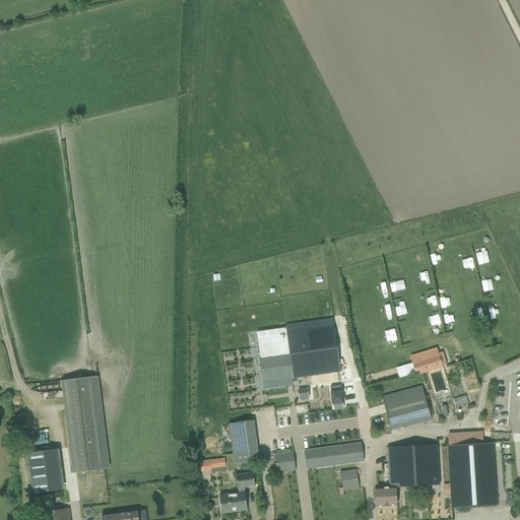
[(476,260),(486,258),(485,249),(474,251),(476,260)]
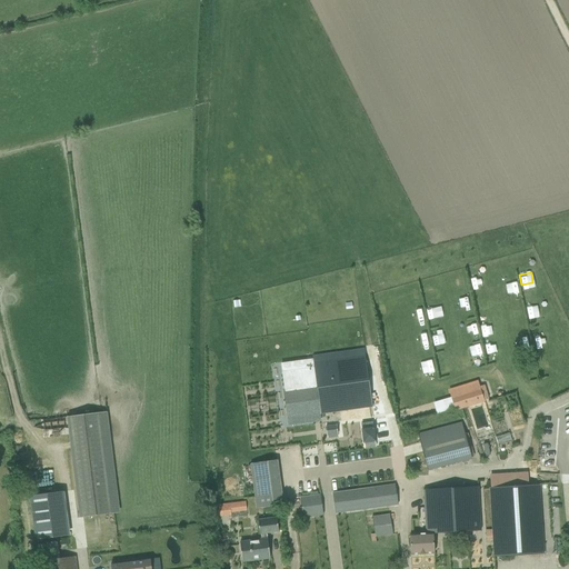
[(470,278),(471,288),(482,288),(481,278),(470,278)]
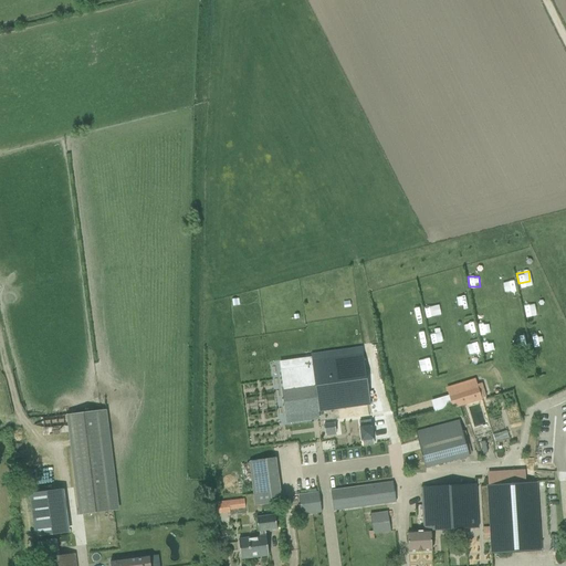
[(474,308),(486,306),(484,296),(473,299),(474,308)]
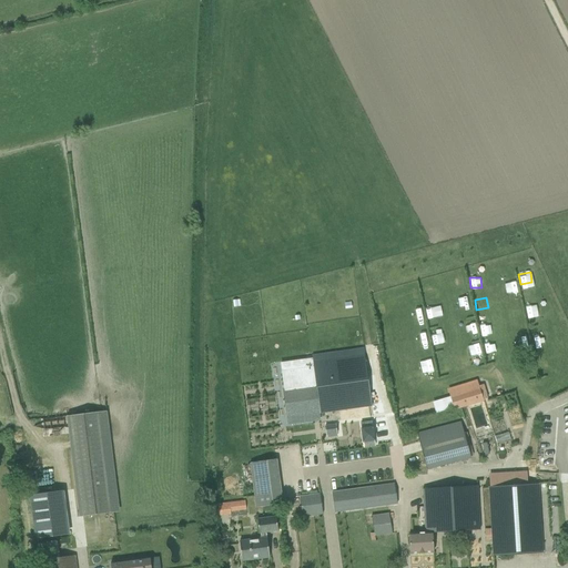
[(440,310),(428,313),(430,323),(443,321),(440,310)]
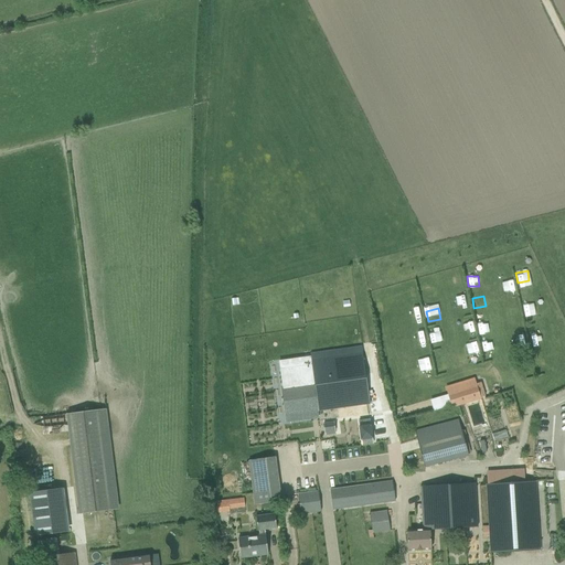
[(477,320),(478,330),(490,329),(488,319),(477,320)]
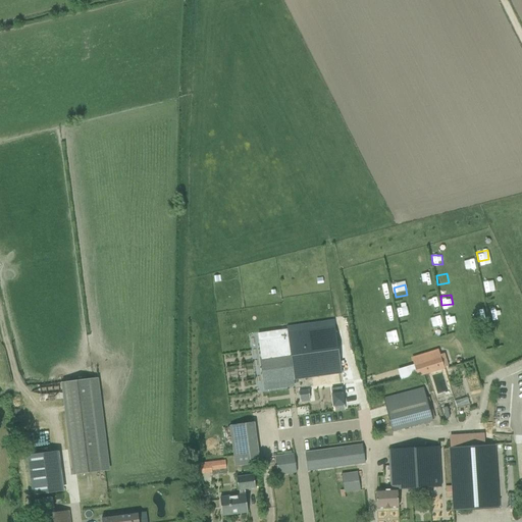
[(398,305),(402,322),(410,320),(405,303),(398,305)]
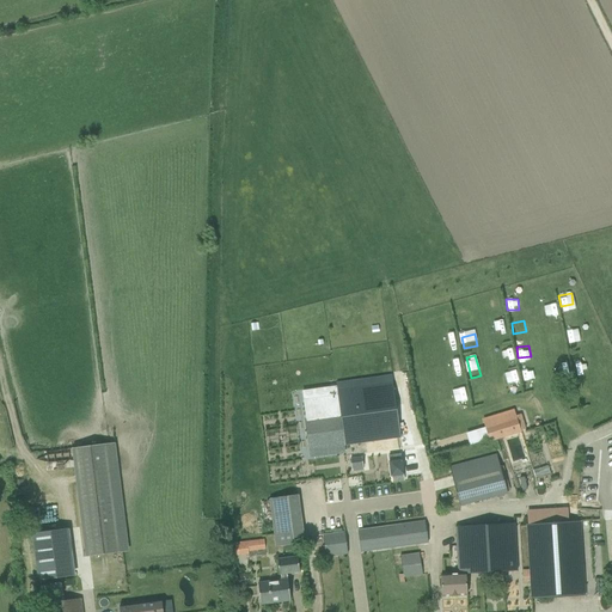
[(337,396),(303,399),(306,420),(304,421),(308,451),(343,446),(399,438),(392,383),(336,391),(337,396)]
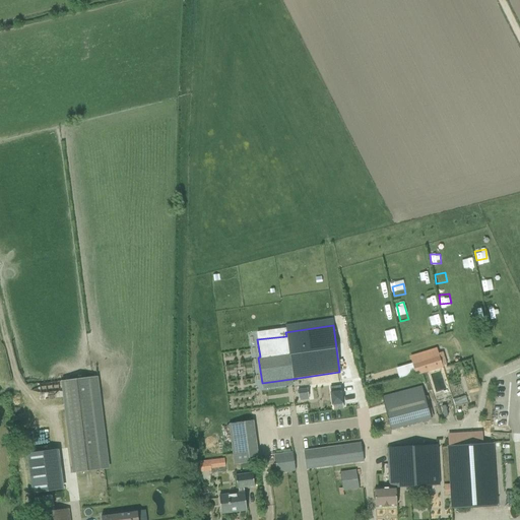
[(414,376),(445,366),(438,345),(407,356),(414,376)]
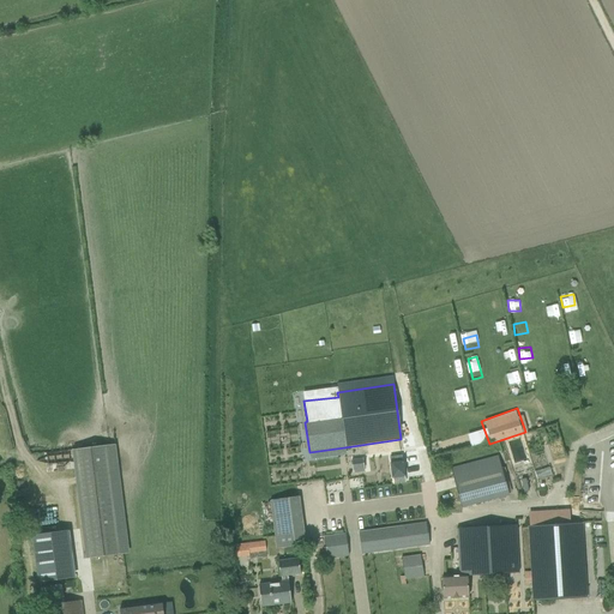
[(109,446),(72,450),(85,559),(122,554),(109,446)]
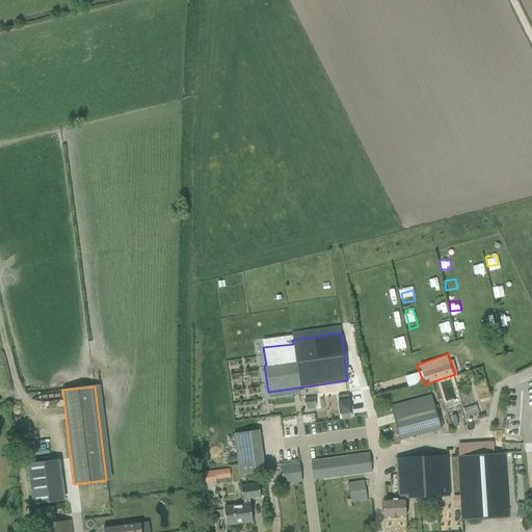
[(347,395),(337,397),(341,420),(350,418),(347,395)]
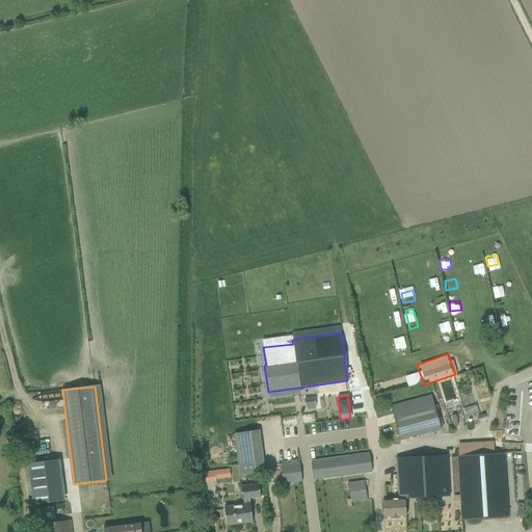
[(441,429),(431,396),(391,407),(399,440),(441,429)]
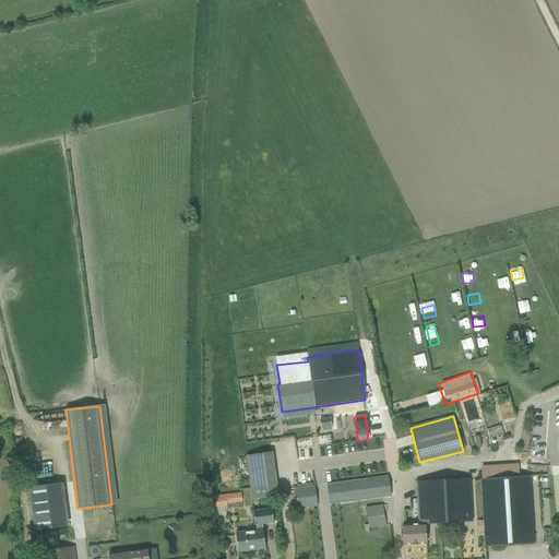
[(330,418),(319,419),(321,428),(331,427),(330,418)]
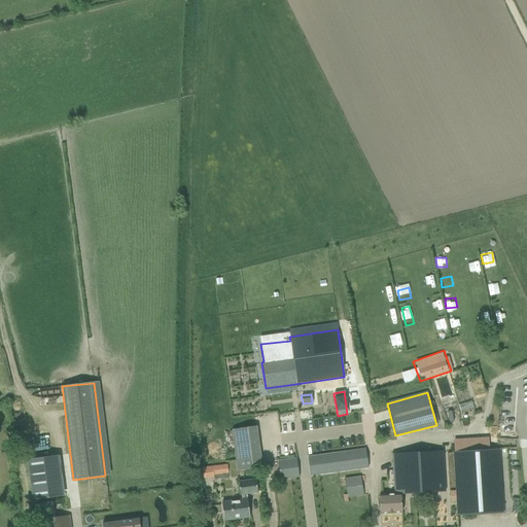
[(255,425),(232,429),(237,470),(261,467),(255,425)]
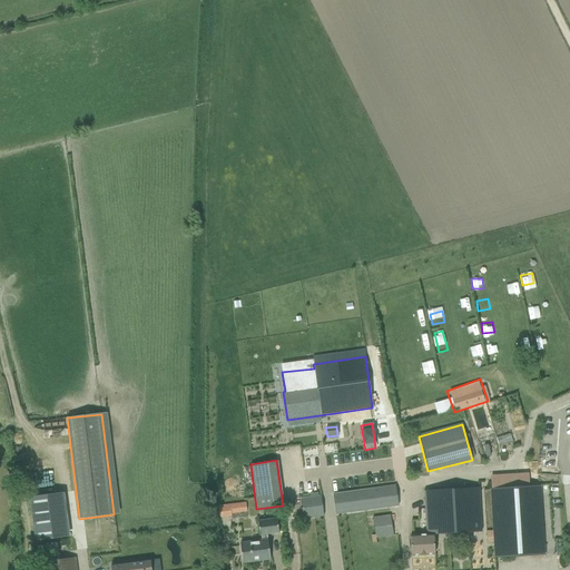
[(501,488),(490,489),(492,532),(493,542),(494,558),(544,556),(540,485),(528,487),(527,475),(500,477),(501,488)]
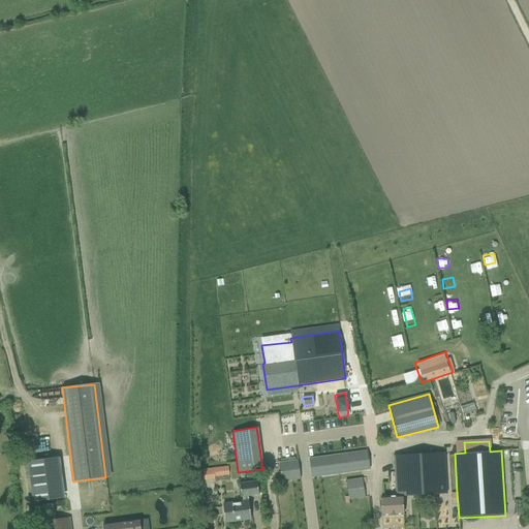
[(367,452),(309,459),(311,477),(369,469),(367,452)]
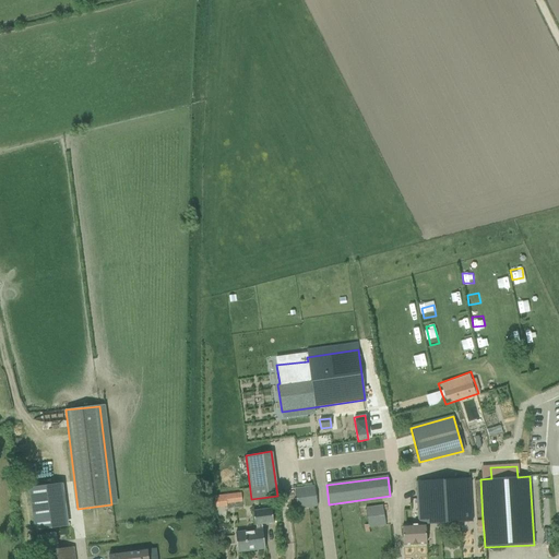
[(402,526),(402,534),(403,545),(426,544),(425,524),(472,522),(470,478),(415,480),(418,525),(402,526)]
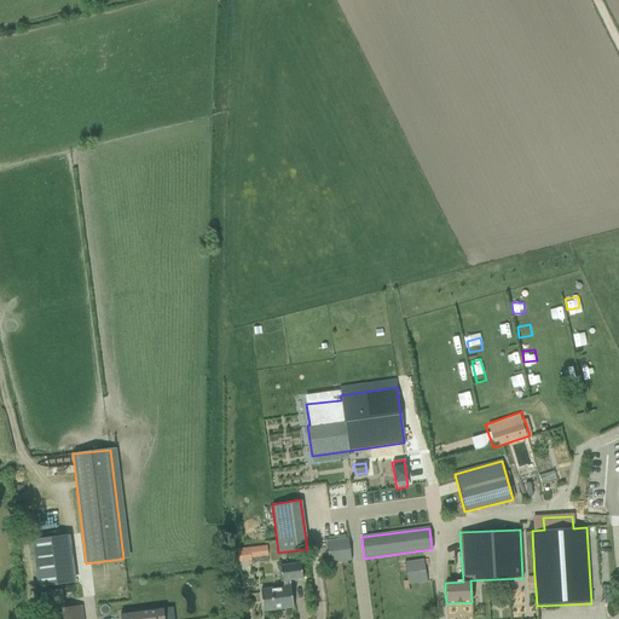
[(348,539),(325,542),(329,563),(351,560),(348,539)]
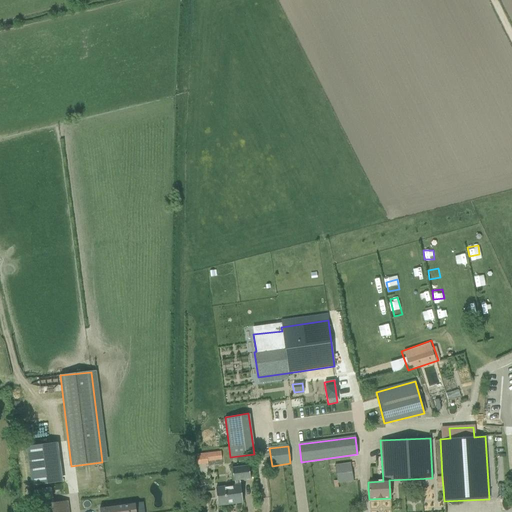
[(220,451),(196,454),(197,465),(206,464),(206,462),(221,460),(220,451)]
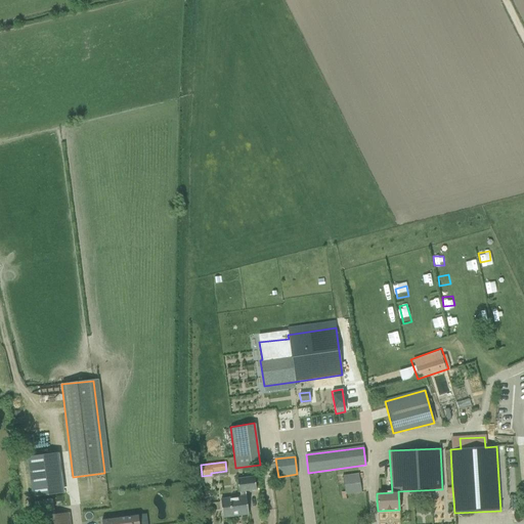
[(358,474),(343,476),(345,494),(360,492),(358,474)]
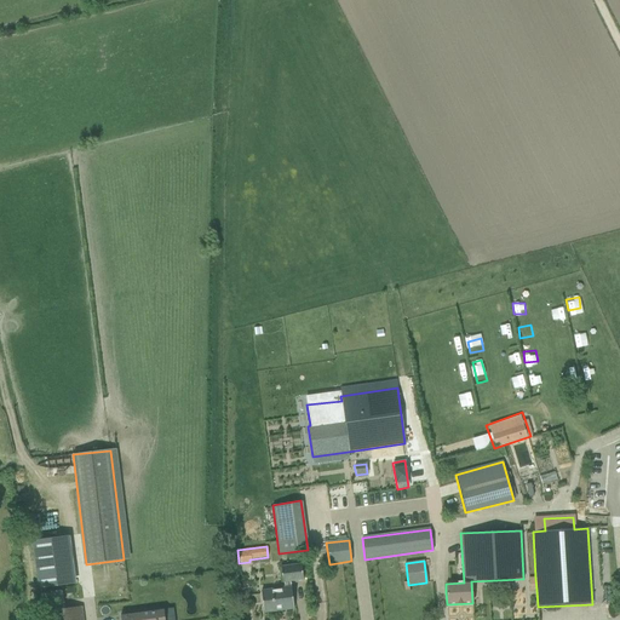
[(260,589),(262,598),(263,610),(282,608),(282,610),(293,609),(290,580),(303,578),(300,563),(280,567),(282,586),(260,589)]
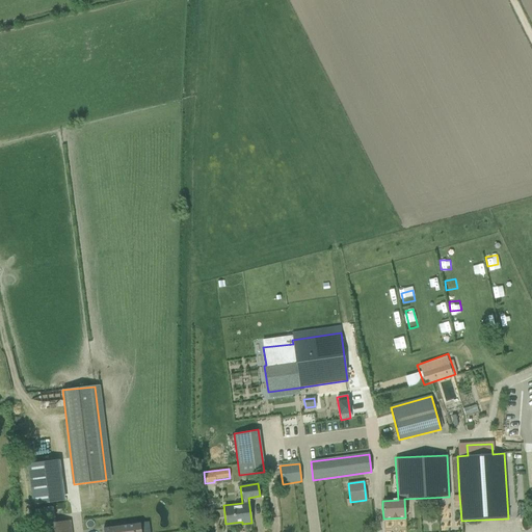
[(71,531),(70,522),(38,525),(40,531),(71,531)]
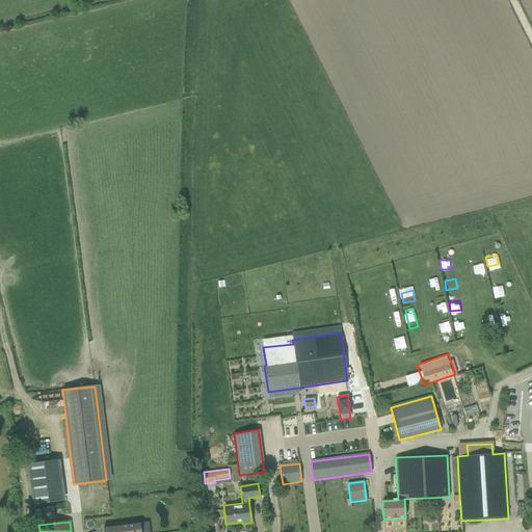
[(141,531),(140,523),(103,528),(103,531),(141,531)]
